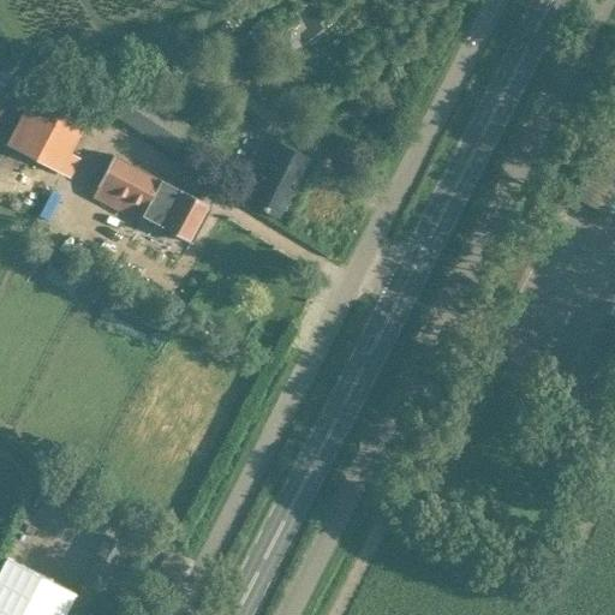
[(119,78),(101,106),(181,160),(201,132),(119,78)]
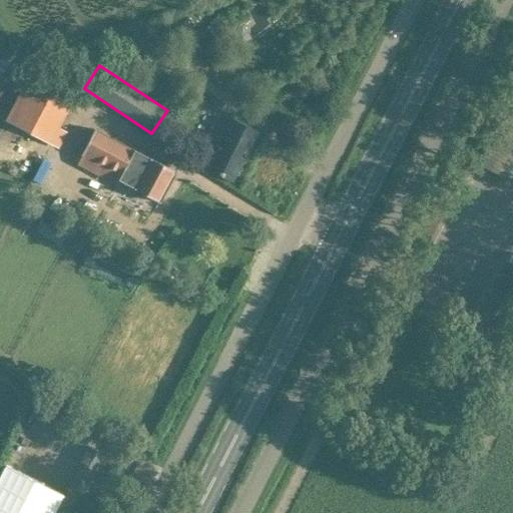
[(74,101),(28,76),(5,120),(58,148),(67,131),(60,127),(74,101)]
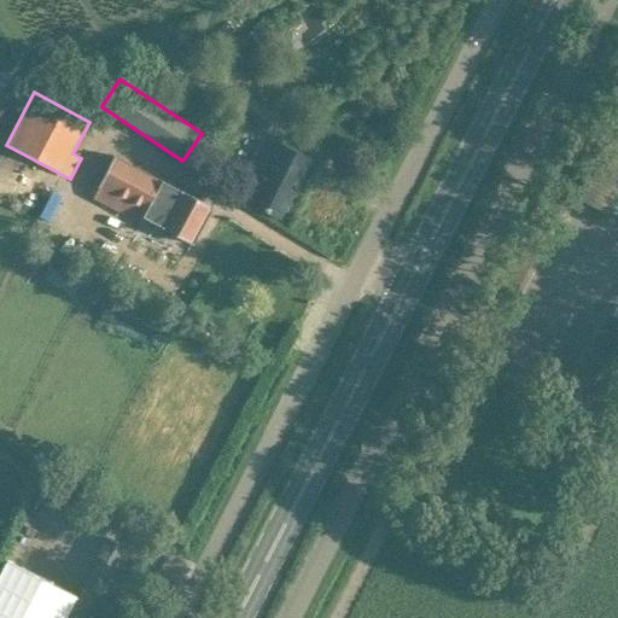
[(242,194),(252,200),(251,204),(280,219),(309,158),(278,144),(260,179),(251,175),(242,194)]
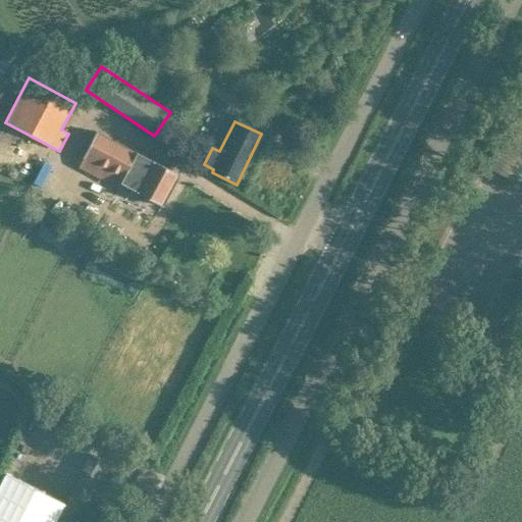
[(521,129),(510,125),(496,169),(506,172),(504,180),(521,186),(521,129)]
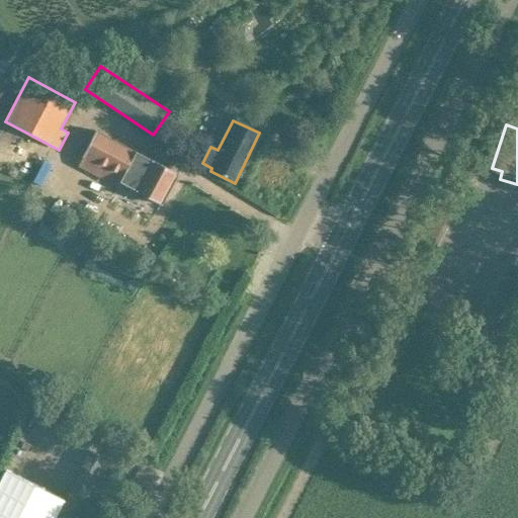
[(84,155),(123,176),(136,183),(135,185),(138,187),(137,190),(160,203),(176,173),(152,161),(136,153),(97,132),(84,155)]
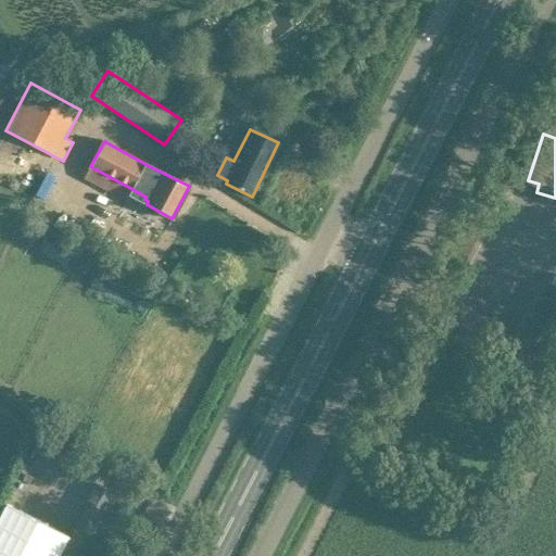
[(97,555),(100,552),(70,536),(60,555),(97,555)]
